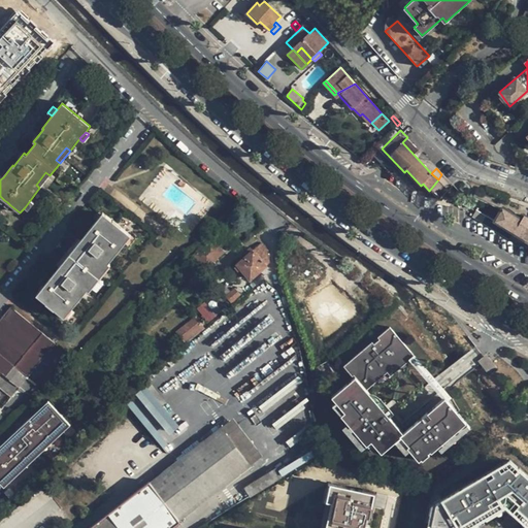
[(39,188),(50,175),(45,172),(36,185),(39,188)]
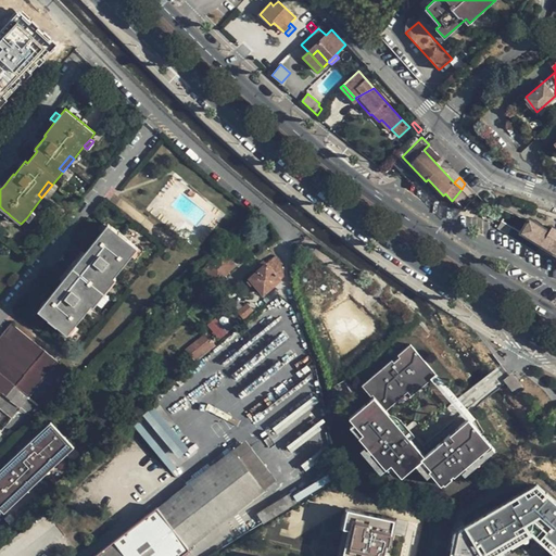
[(477,196),(468,187),(464,191),(462,189),(452,201),(453,201),(455,200),(463,209),(477,196)]
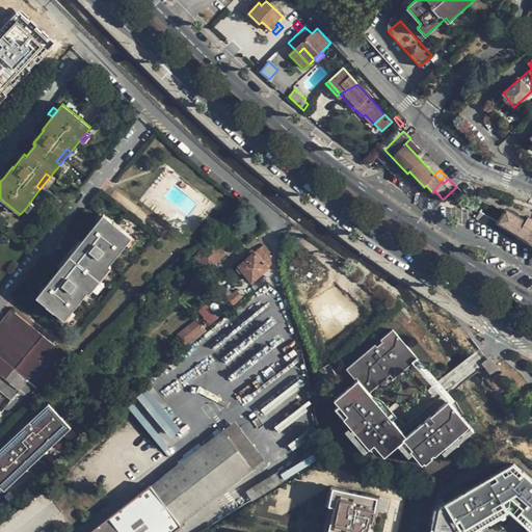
[(456,189),(453,193),(461,201),(464,196),(456,189)]
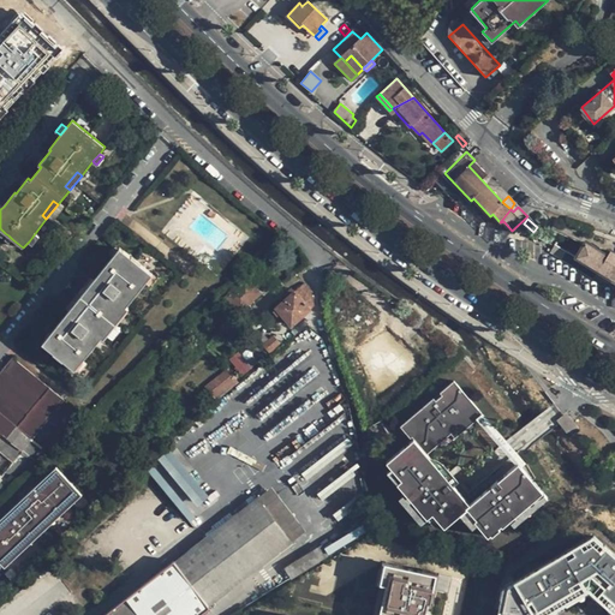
[(40,236),(36,232),(29,242),(33,245),(40,236)]
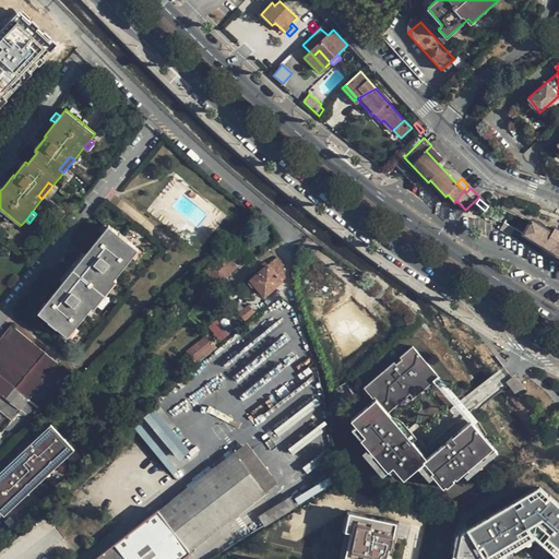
[(558,229),(556,227),(552,233),(533,222),(525,235),(558,256),(558,229)]
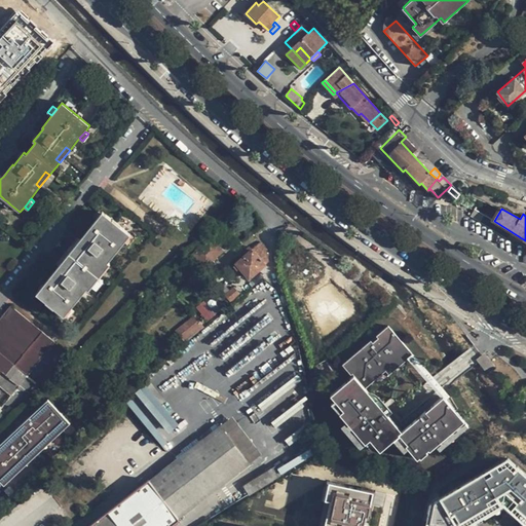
[(103,213),(97,219),(101,222),(106,215),(103,213)]
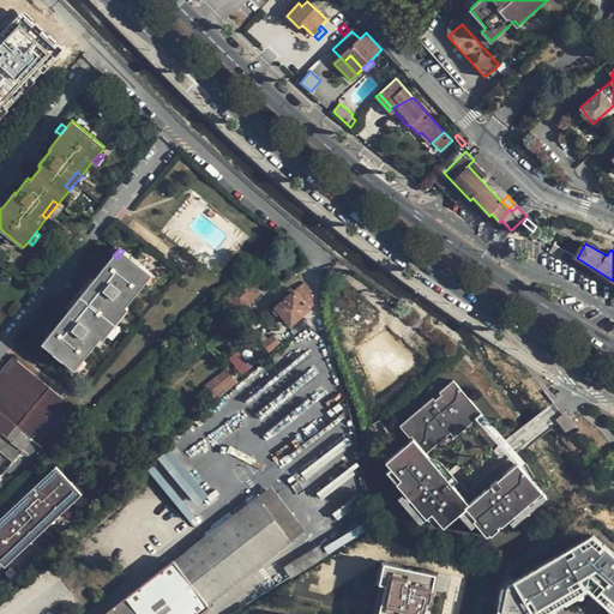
[(126,306),(145,283),(142,280),(149,271),(124,251),(118,259),(113,256),(77,301),(50,335),(54,338),(47,345),(72,366),(78,357),(82,361),(101,337),(103,338),(116,321),(128,308),(126,306)]
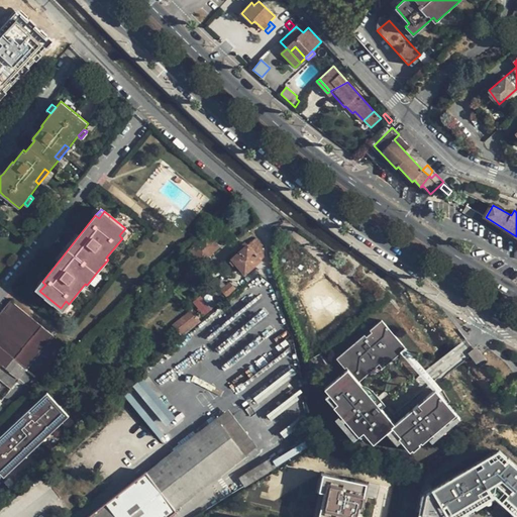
[(218,232),(230,221),(223,212),(211,223),(218,232)]
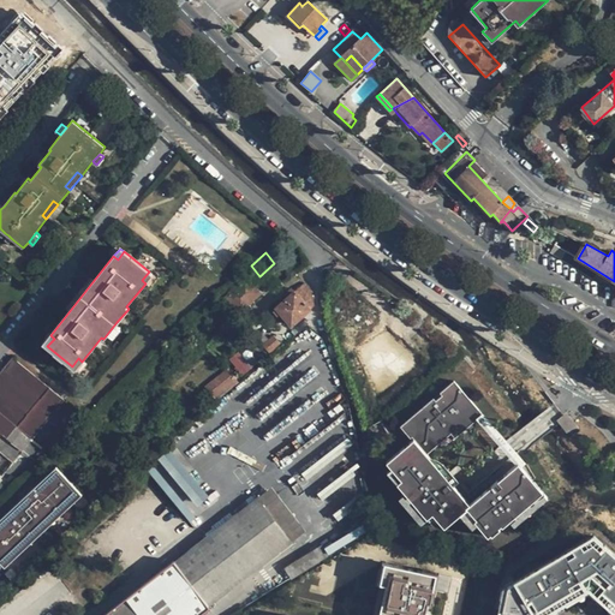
[(153,275),(149,272),(142,280),(145,284),(153,275)]
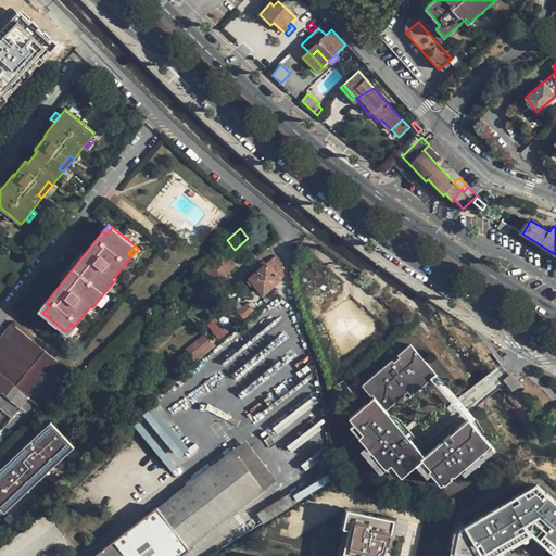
[(204,268),(217,282),(235,265),(223,251),(220,253),(217,250),(203,263),(205,266),(204,268)]
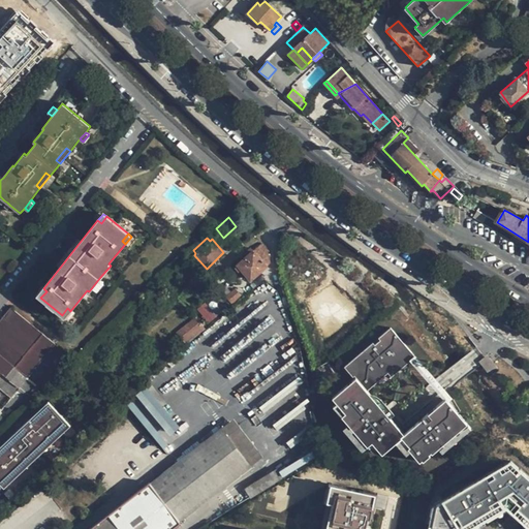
[(271,262),(271,258),(269,250),(262,243),(253,250),(246,257),(238,266),(251,280),(271,262)]
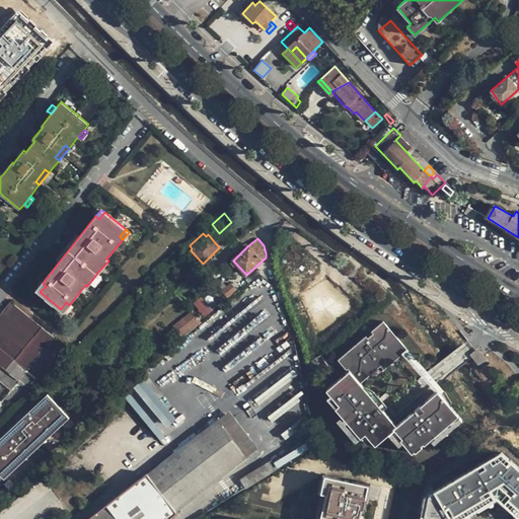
[(237,248),(241,252),(248,245),(245,241),(237,248)]
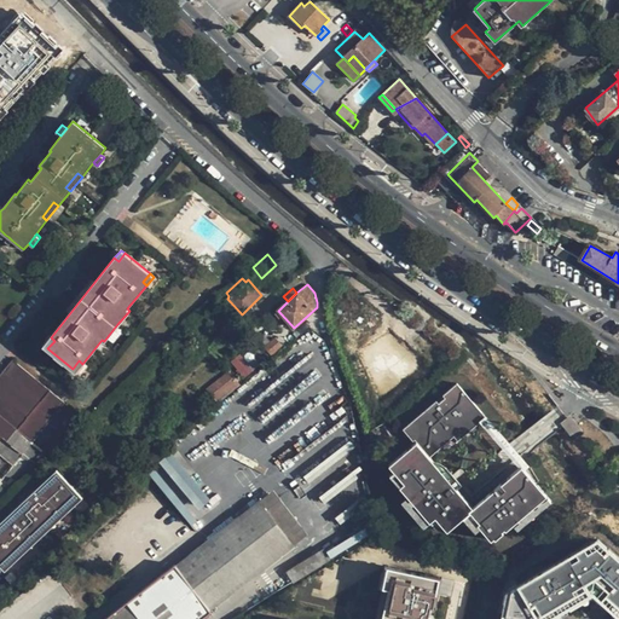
[(382,323),(360,345),(372,358),(395,336),(382,323)]
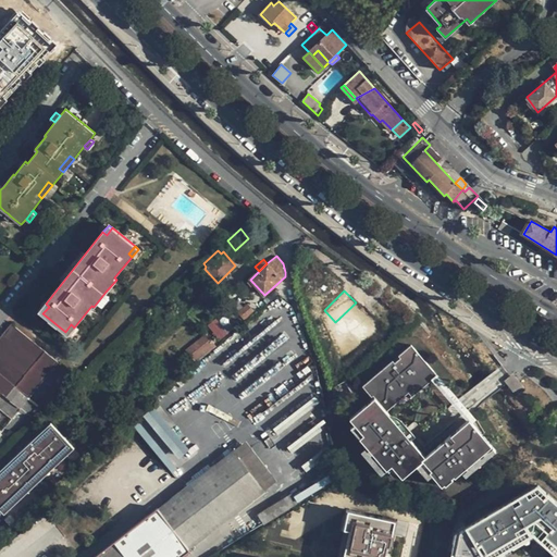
[(356,302),(335,322),(342,330),(344,329),(358,344),(368,335),(372,339),(384,327),(378,321),(374,323),(370,319),(356,302)]
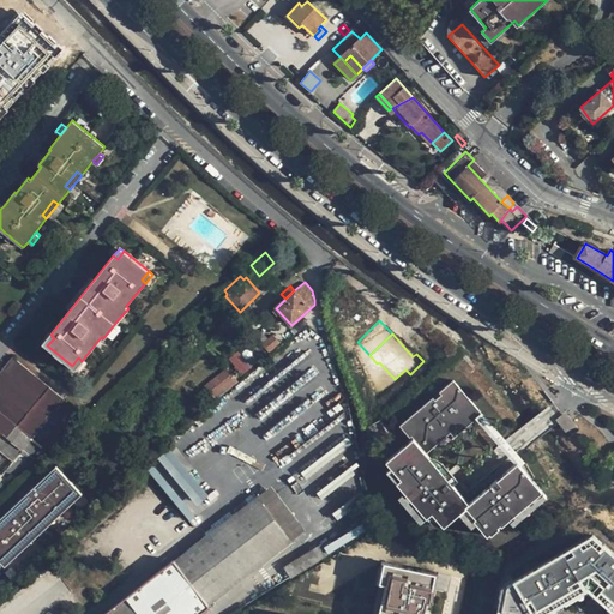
[(43,343),(47,345),(54,338),(50,335),(43,343)]
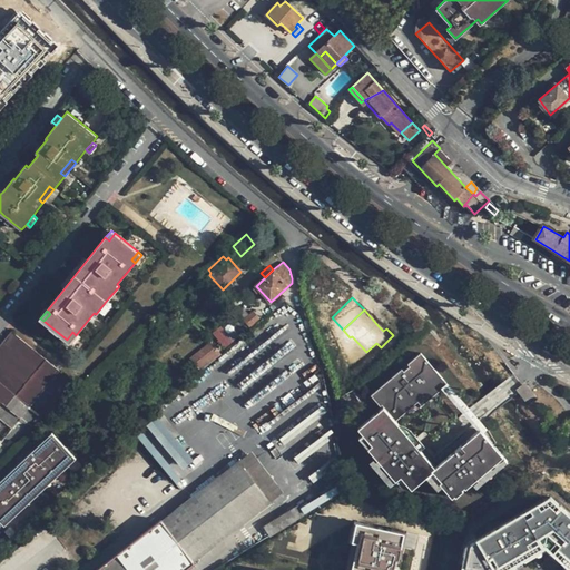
[(254,311),(243,320),(249,327),(259,318),(254,311)]
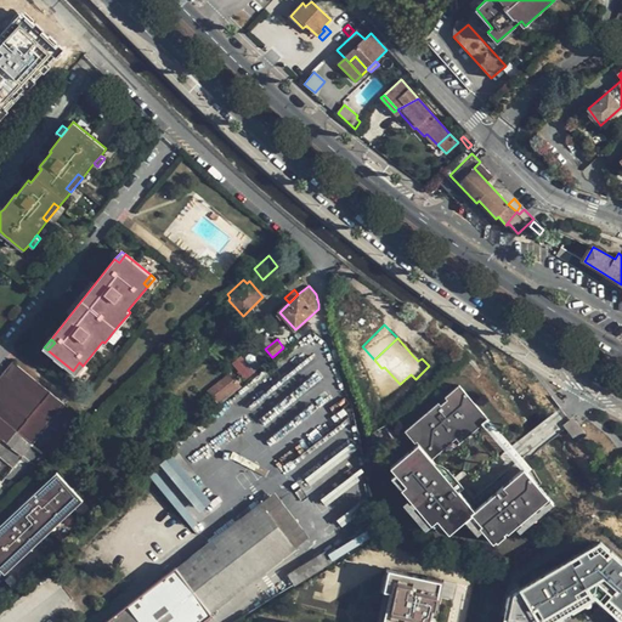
[(232,362),(244,379),(254,373),(243,355),(232,362)]
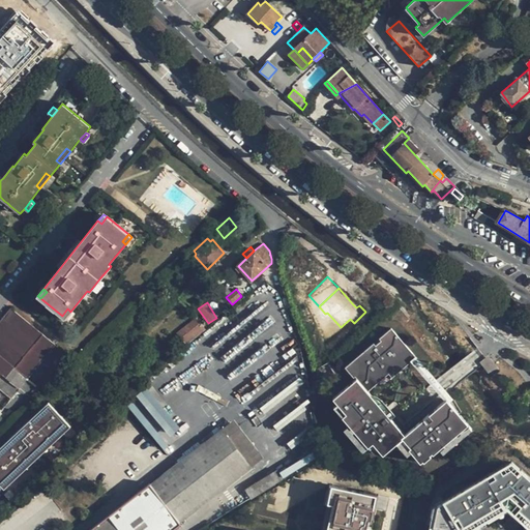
[(334,333),(341,327),(327,313),(325,314),(319,306),(316,310),(321,316),(321,317),(334,333)]
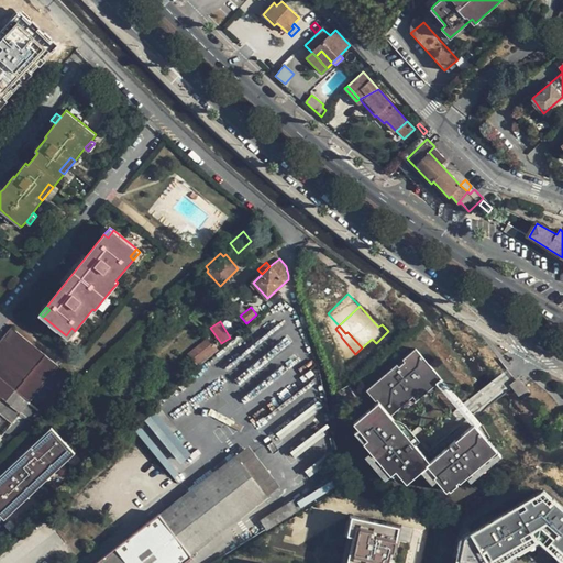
[(69,339),(75,331),(72,328),(66,335),(69,339)]
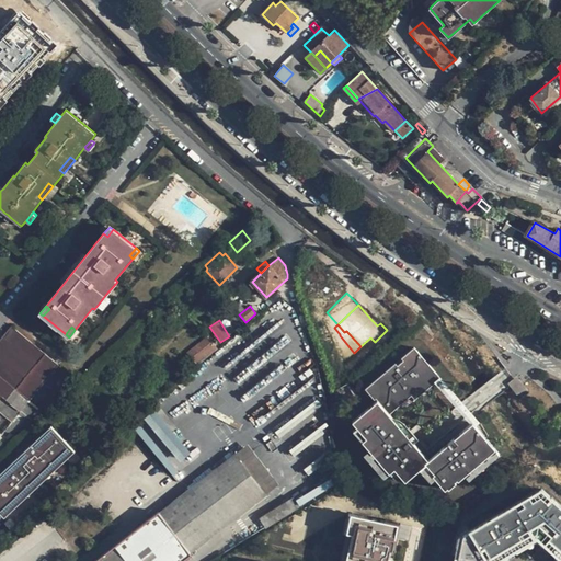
[(12,328),(2,339),(35,366),(45,354),(12,328)]
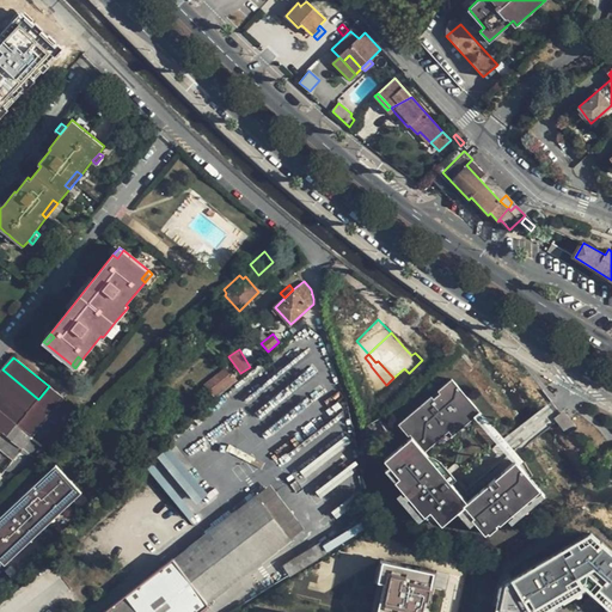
[(225,367),(203,384),(215,398),(236,380),(225,367)]
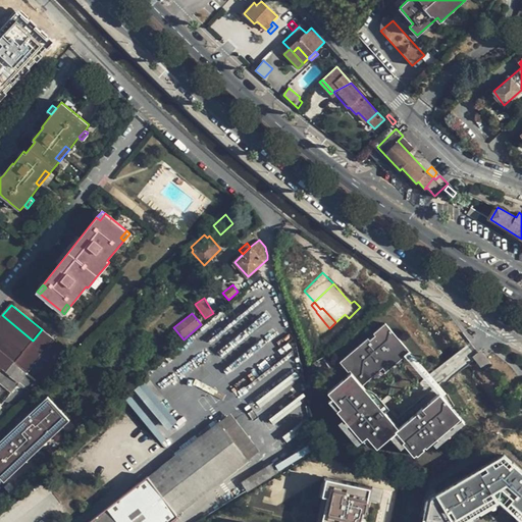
[(2,315),(0,317),(0,332),(22,352),(33,341),(2,315)]
